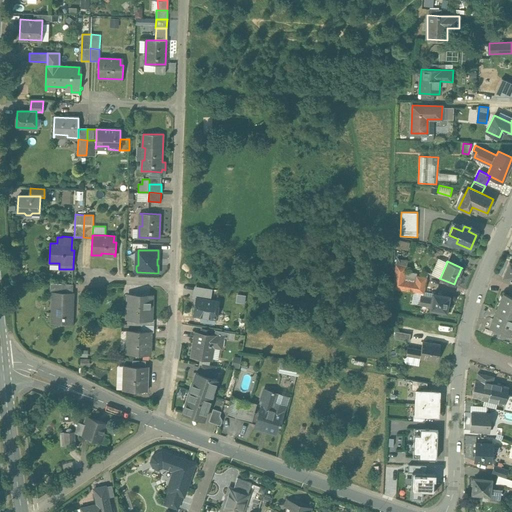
[(511,262),(509,261),(502,277),(511,280),(511,262)]
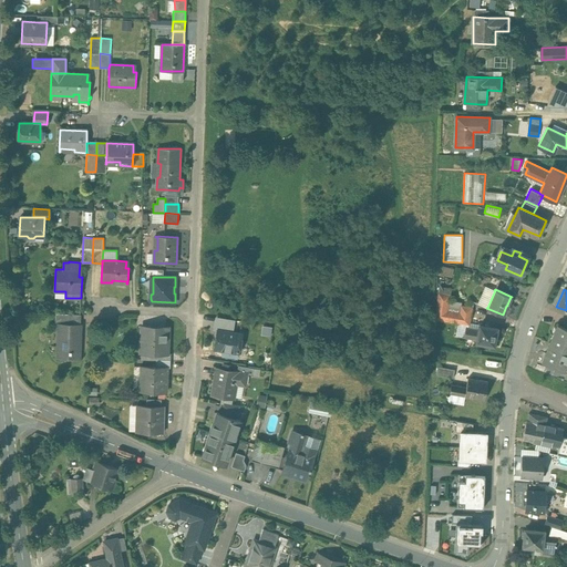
[(471,315),(460,312),(447,310),(450,295),(439,292),(434,318),(459,322),(470,325),(471,315)]
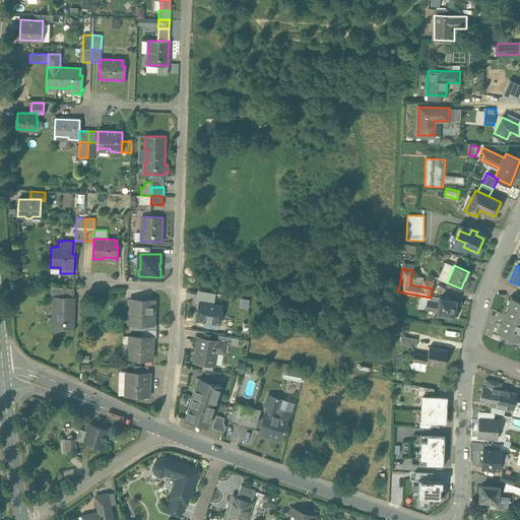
[(434,281),(423,279),(421,286),(432,288),(434,281)]
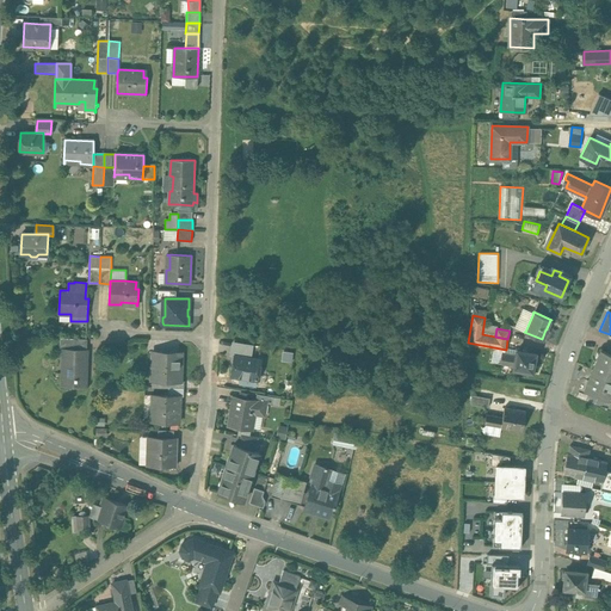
[(87,339),(61,338),(60,350),(63,350),(63,349),(86,350),(87,339)]
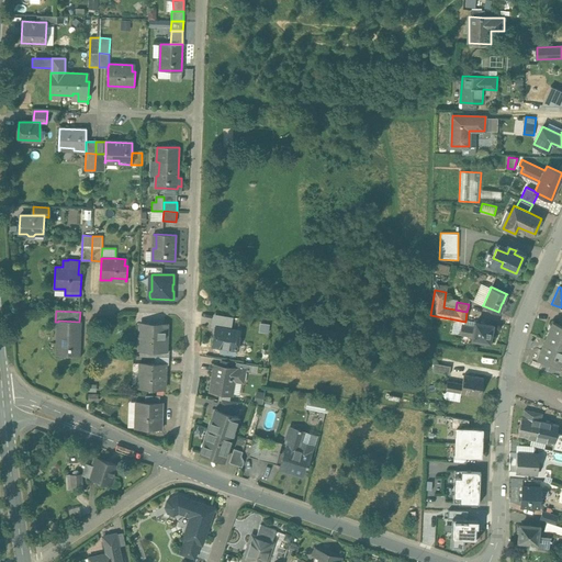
[(454,319),(452,333),(460,334),(461,324),(464,325),(465,325),(465,322),(454,319)]
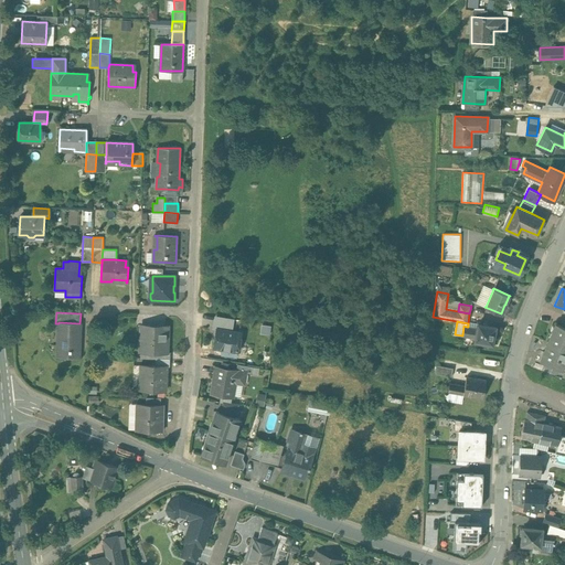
[(80,323),(59,322),(59,323),(59,331),(61,331),(61,344),(57,344),(57,356),(80,358),(81,323),(80,323)]
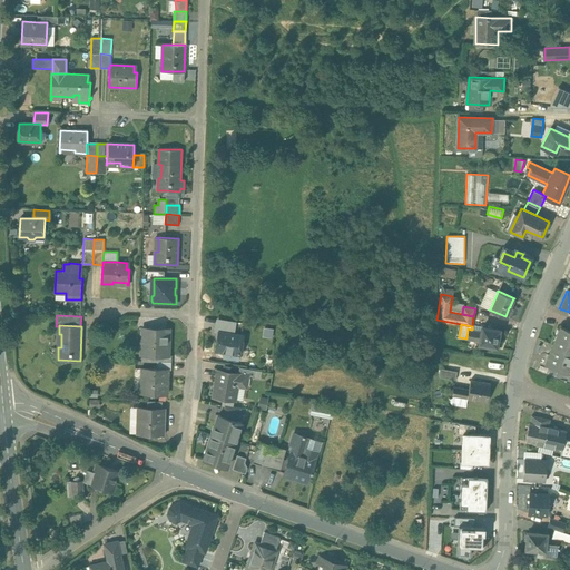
[(500,328),(482,326),(481,331),(472,330),(471,330),(468,328),(467,338),(479,341),(479,344),(497,346),(498,337),(501,336),(501,331),(500,330),(500,328)]
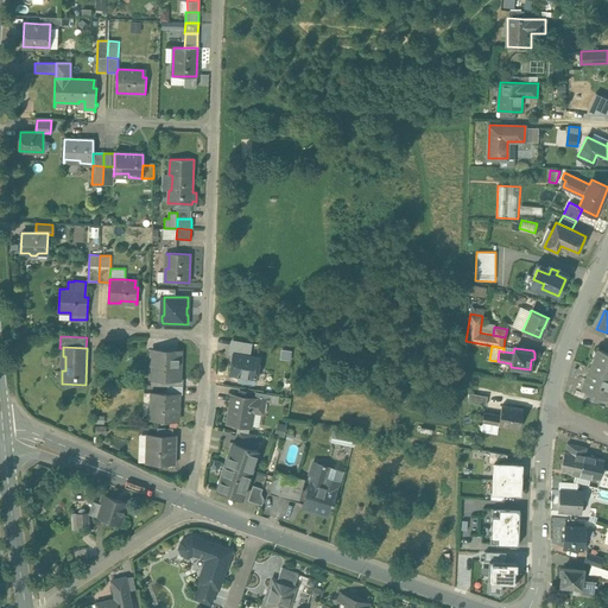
[(607,352),(599,348),(590,368),(607,375),(607,352)]
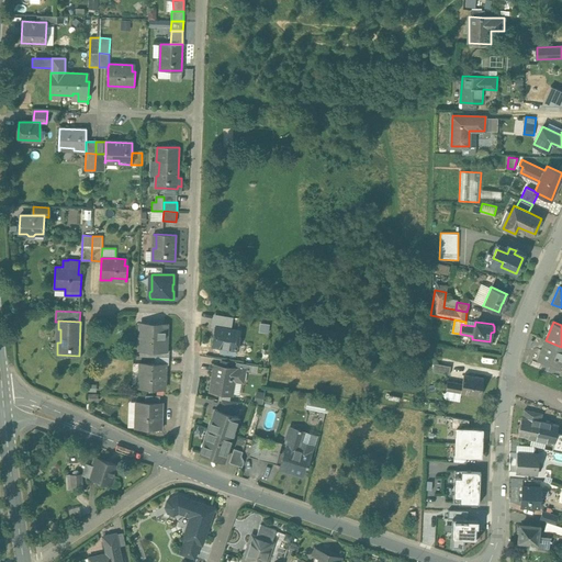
[(167,324),(141,323),(139,336),(143,336),(143,349),(139,348),(139,349),(155,350),(166,350),(167,324)]
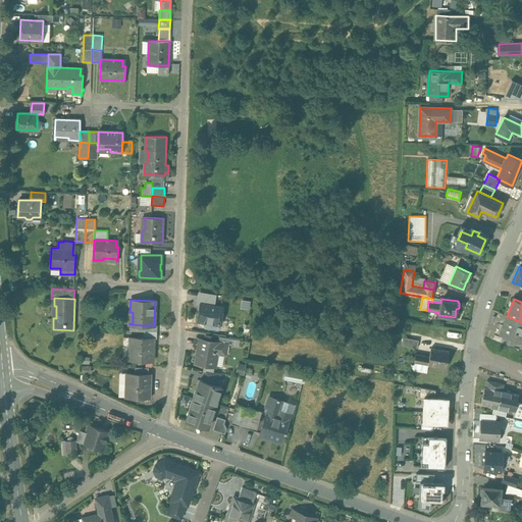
[(222,308),(200,304),(198,320),(219,324),(222,308)]
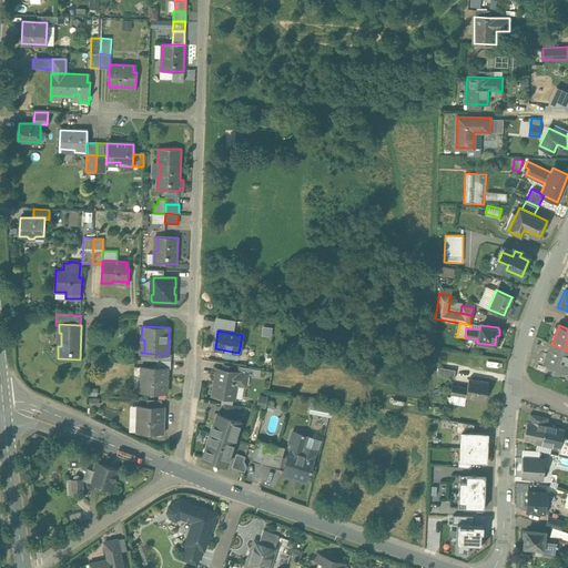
[(567,361),(567,351),(551,344),(544,362),(564,371),(567,361)]
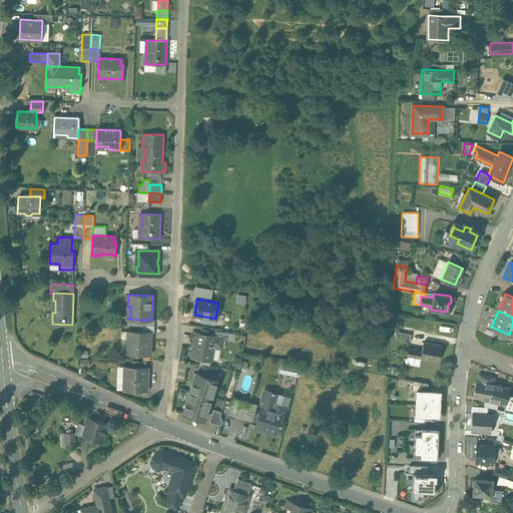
[(141,332),(127,331),(127,355),(150,355),(151,333),(151,332),(141,332)]
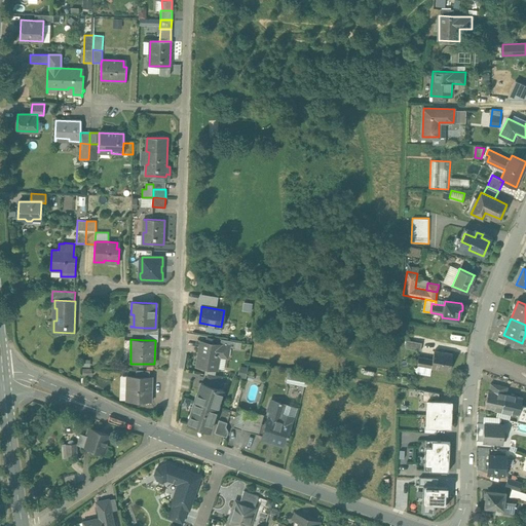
[(234,341),(220,339),(219,345),(229,346),(228,347),(233,348),(234,341)]
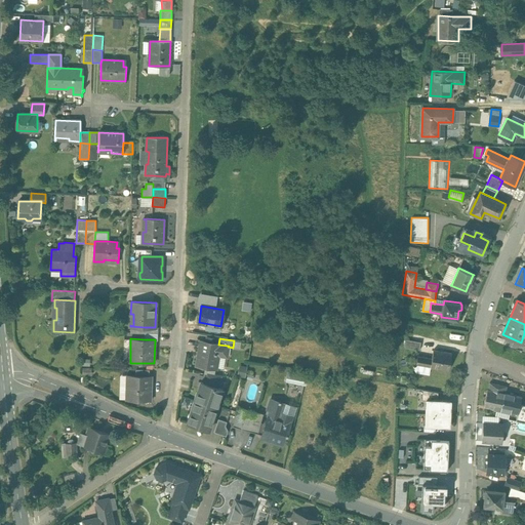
[(420,341),(406,339),(405,348),(419,350),(420,341)]
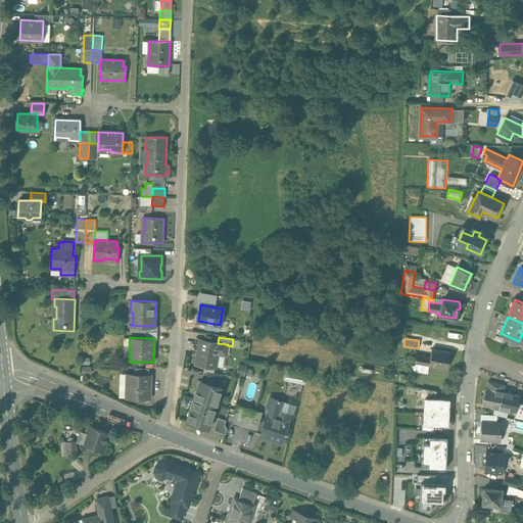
[(218,343),(199,340),(195,364),(216,368),(218,354),(226,355),(227,345),(228,344),(218,343)]
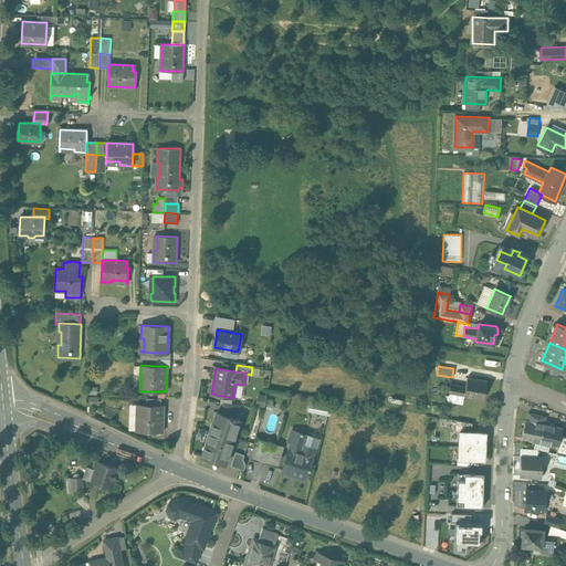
[(486,379),(467,376),(465,386),(450,384),(449,392),(464,395),(483,398),(486,379)]
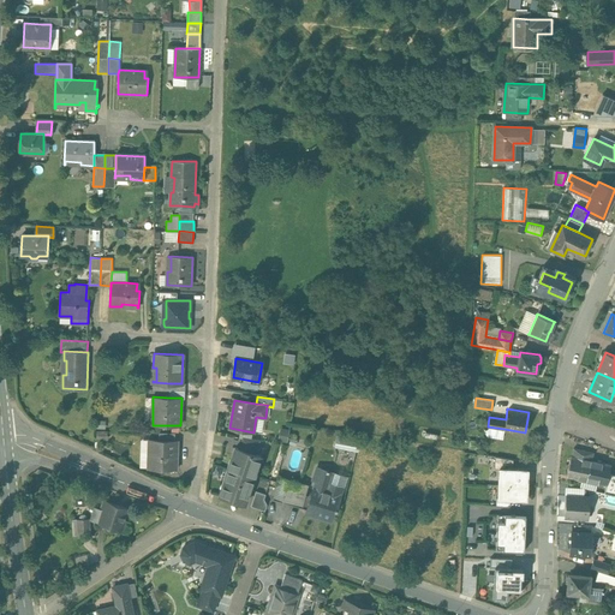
[(359,440),(336,436),(334,447),(358,451),(359,440)]
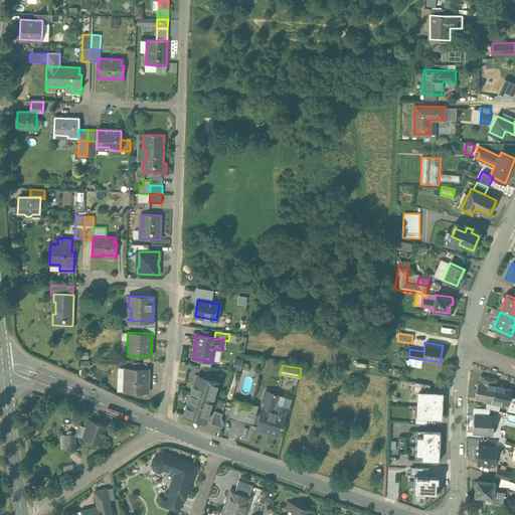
[(217,368),(204,366),(201,375),(213,380),(217,368)]
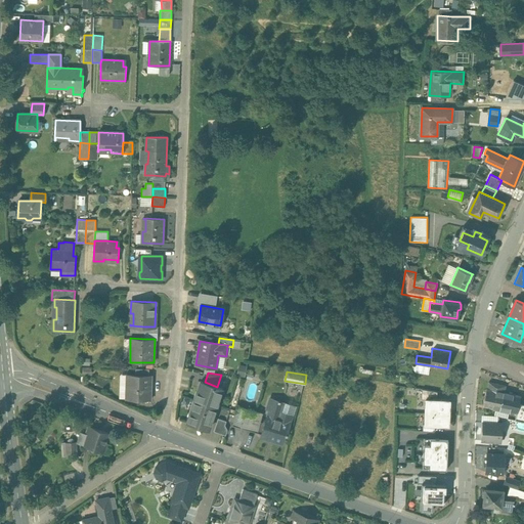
[(135,375),(127,375),(126,398),(149,399),(150,376),(148,376),(135,375)]
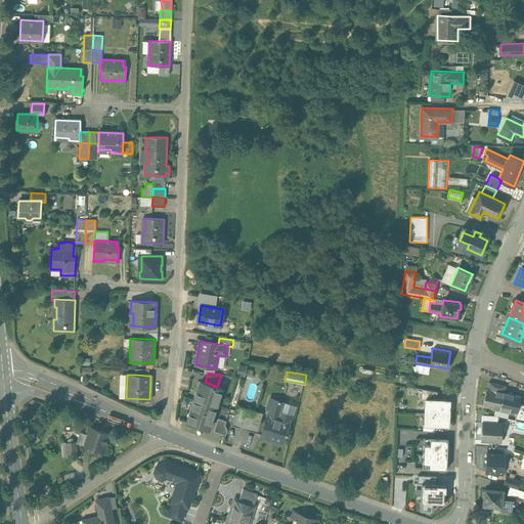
[(201,381),(187,422),(209,429),(222,388),(217,387),(205,382),(201,381)]
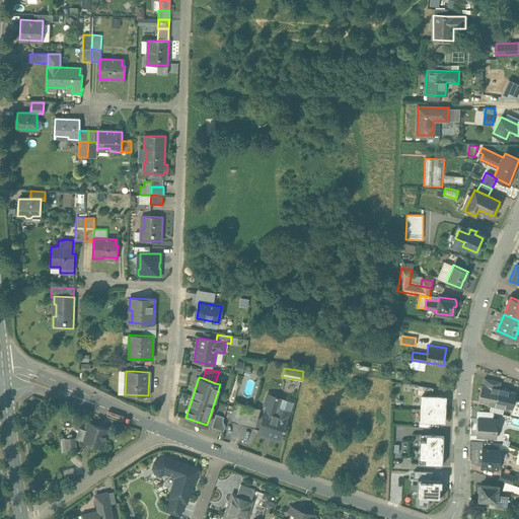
[(420,394),(420,408),(446,409),(446,394),(432,394),(433,387),(418,384),(418,394),(420,394)]
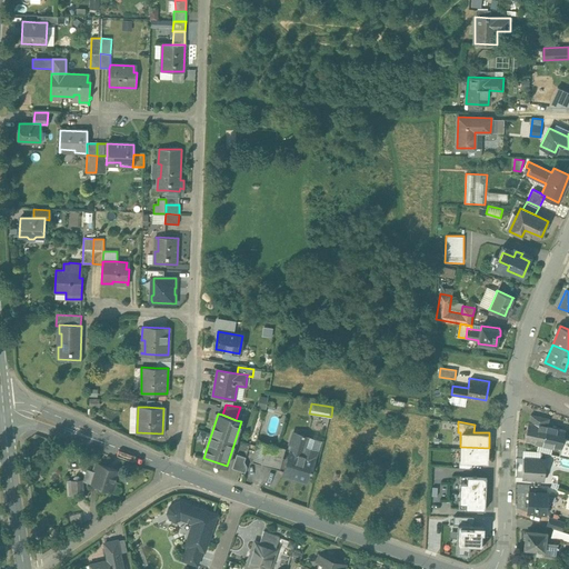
[(548,426),(529,421),(525,439),(539,442),(543,443),(548,426)]
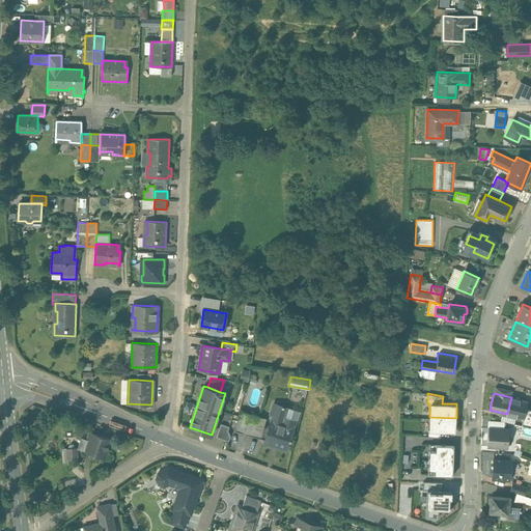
[(527,400),(511,397),(507,414),(515,416),(523,417),(522,424),(530,426),(530,420),(530,419),(530,409),(526,408),(527,400)]
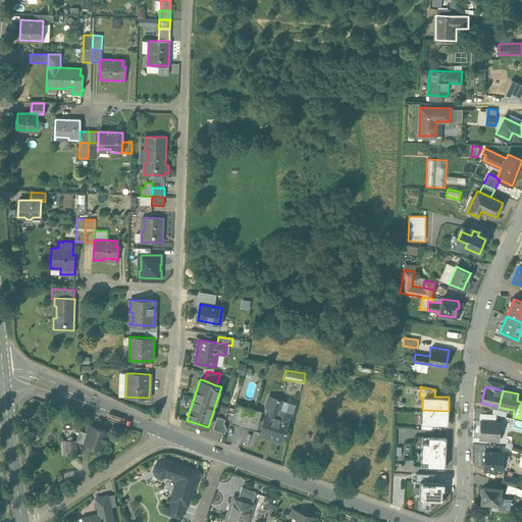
[(279,400),(277,399),(277,400),(271,398),(266,413),(259,434),(281,441),(284,432),(285,432),(291,417),(290,417),(292,412),(280,409),(282,402),(278,401),(279,400)]
